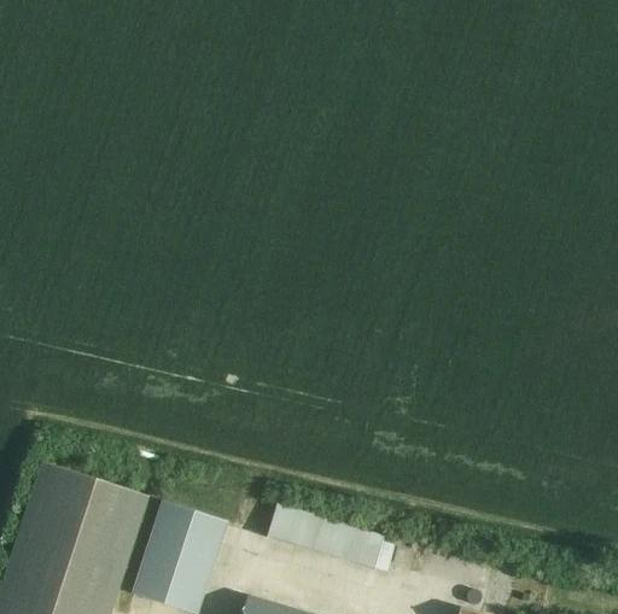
[(110,613),(150,495),(33,457),(0,559),(0,613),(110,613)]
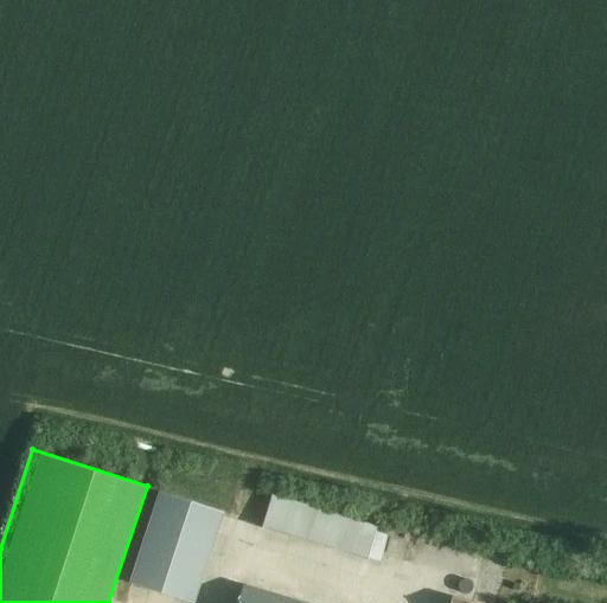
[(160,491),(131,581),(195,602),(224,511),(160,491)]
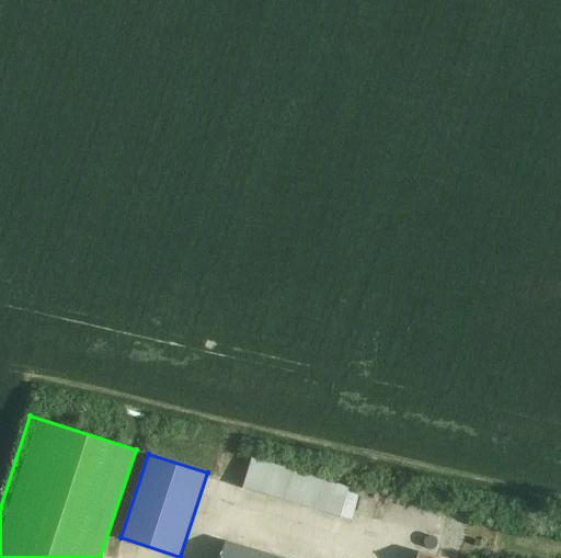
[(352,519),(354,511),(359,489),(251,456),(242,487),(352,519)]
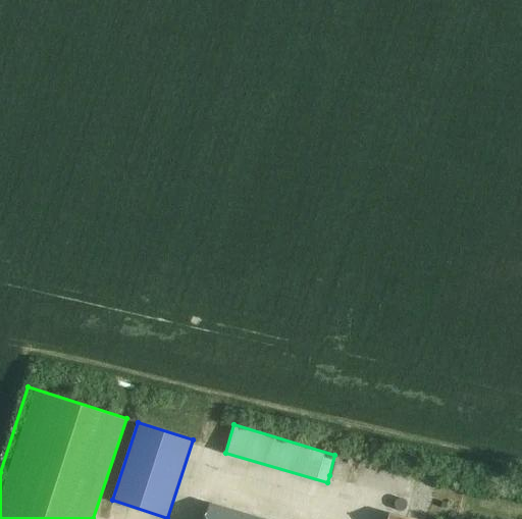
[(360,443),(353,467),(378,473),(385,449),(360,443)]
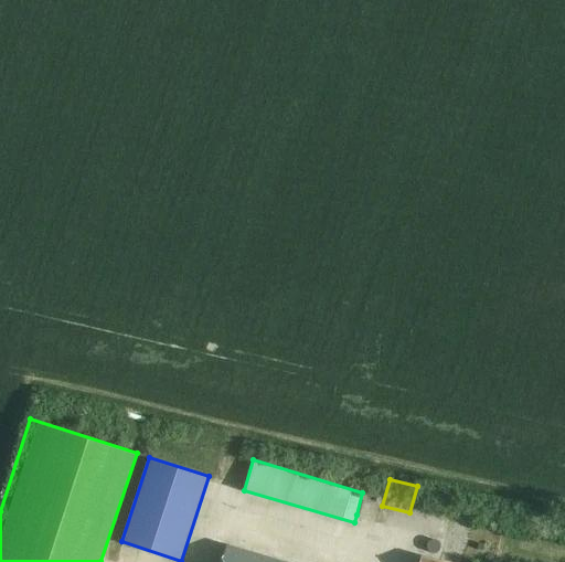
[(287,561),(228,544),(223,561),(287,561)]
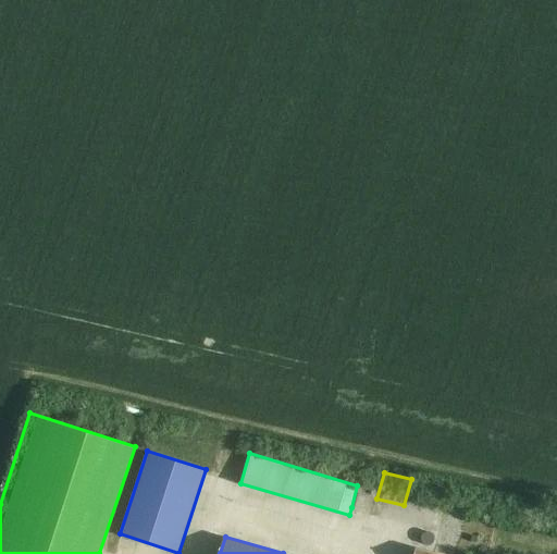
All buildings are outlined.
